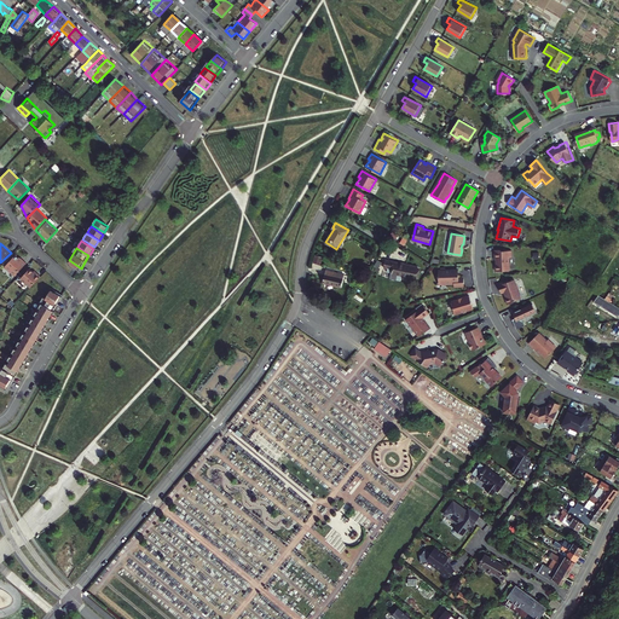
[(496,265),(496,271),(508,271),(510,270),(509,258),(513,258),(513,250),(502,252),(501,250),(496,250),(496,260),(497,260),(497,265),(496,265)]
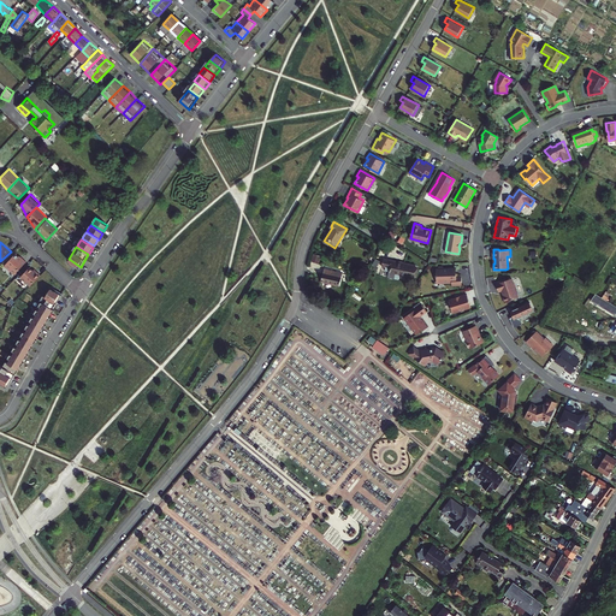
[(28,261),(16,253),(5,265),(15,274),(28,261)]
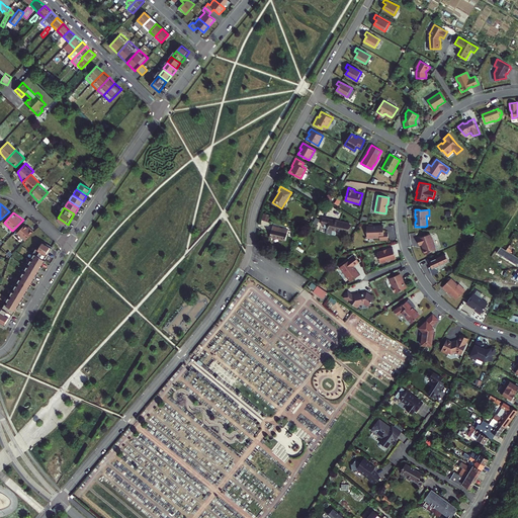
[(350,224),(323,218),(322,223),(321,224),(325,225),(324,227),(328,228),(327,233),(328,233),(328,234),(330,234),(332,234),(333,231),(347,234),(350,224)]
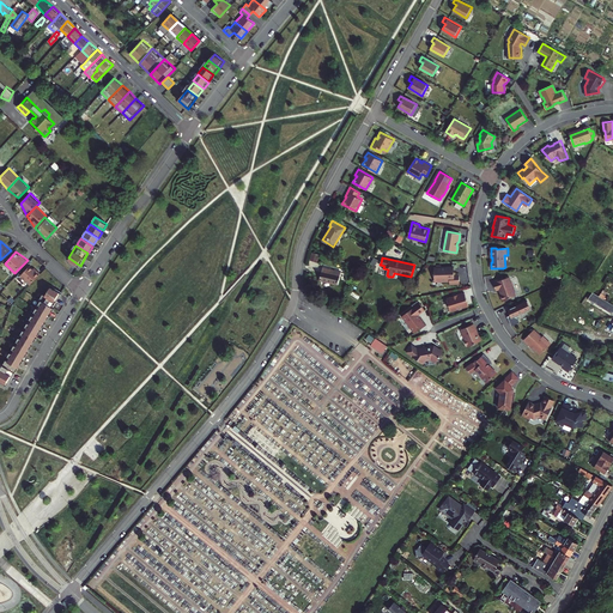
[(30,263),(20,275),(30,284),(41,274),(30,263)]
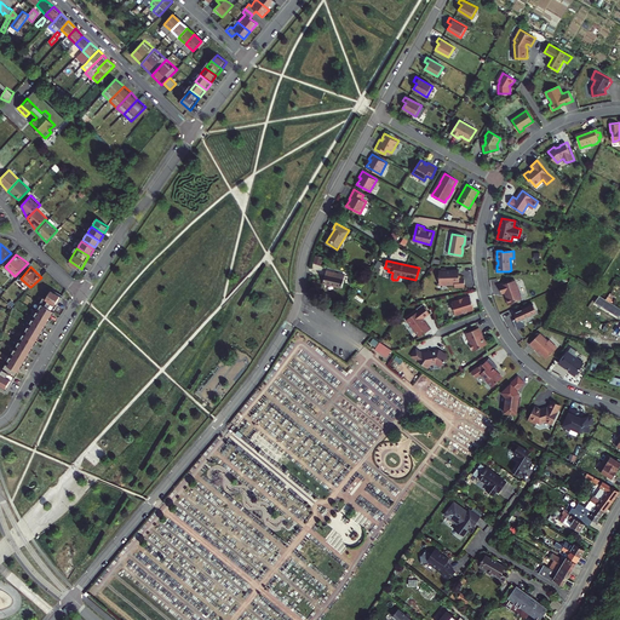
[(345,275),(327,270),(323,283),(343,287),(345,275)]
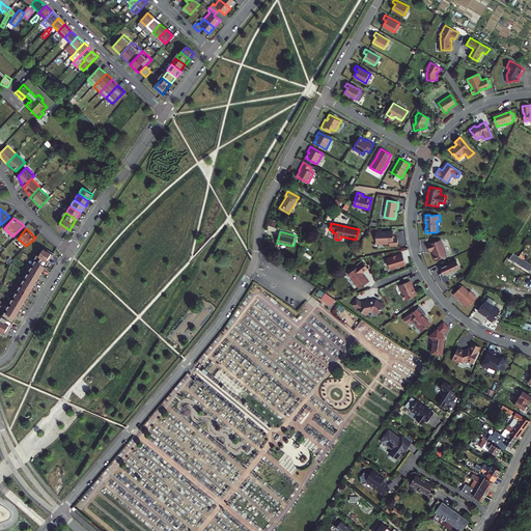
[(376,232),(376,244),(390,243),(390,246),(398,246),(398,239),(394,239),(394,231),(376,232)]
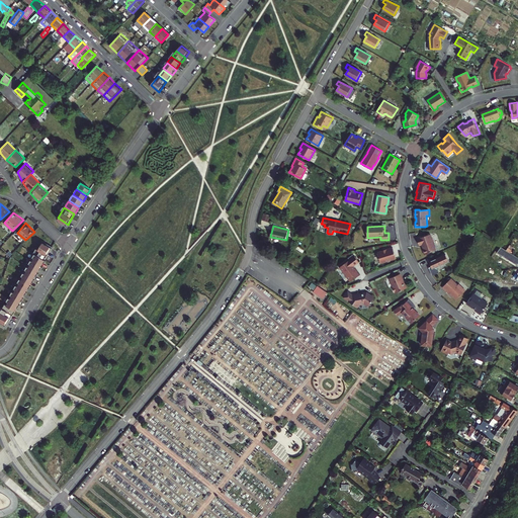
[(432,238),(430,234),(417,239),(420,245),(422,244),(424,248),(423,248),(423,249),(425,255),(430,253),(431,251),(436,250),(433,242),(434,241),(433,238),(432,238)]
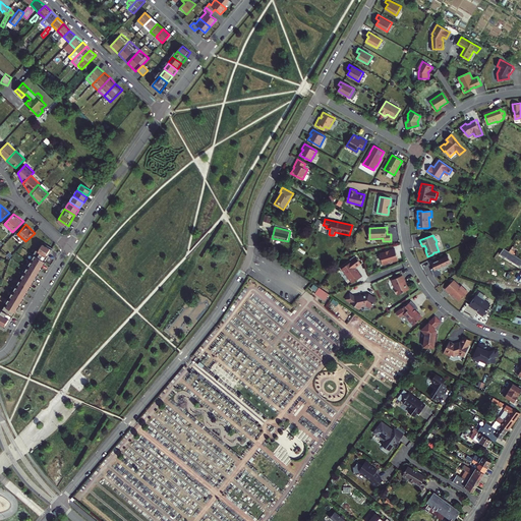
[(53,247),(43,241),(36,253),(46,259),(53,247)]
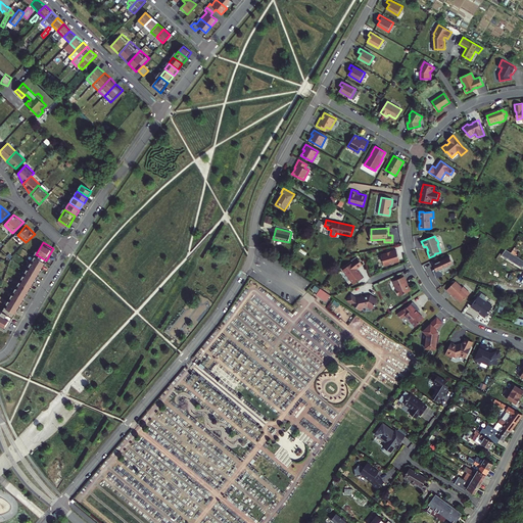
[(400,260),(396,249),(390,251),(389,251),(389,252),(390,252),(387,253),(386,253),(382,254),(385,266),(400,260)]
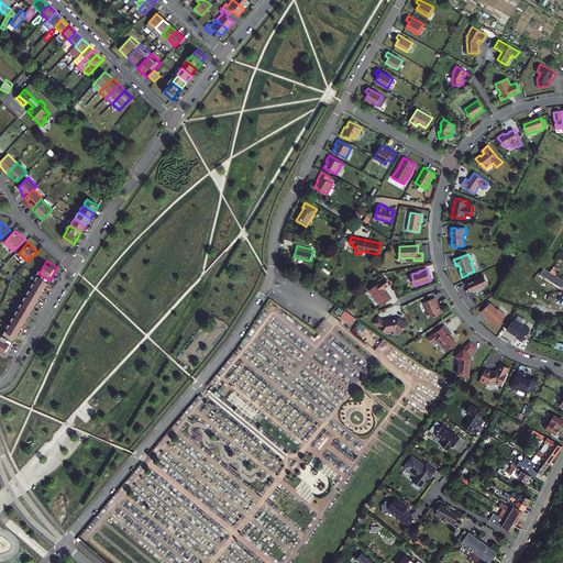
[(562,279),(554,274),(550,272),(548,271),(544,276),(562,288),(562,287),(562,279)]
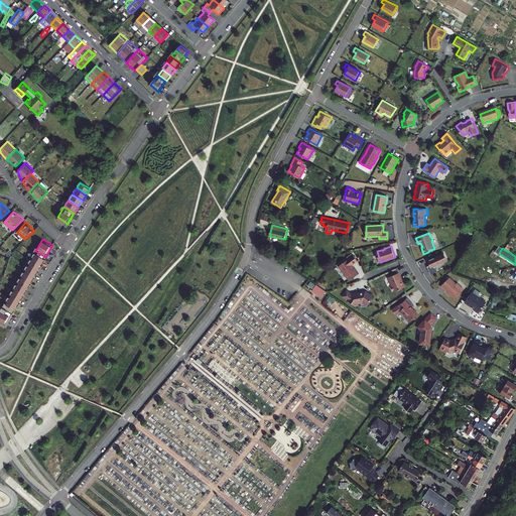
[(44,259),(34,253),(31,258),(41,264),(44,259)]
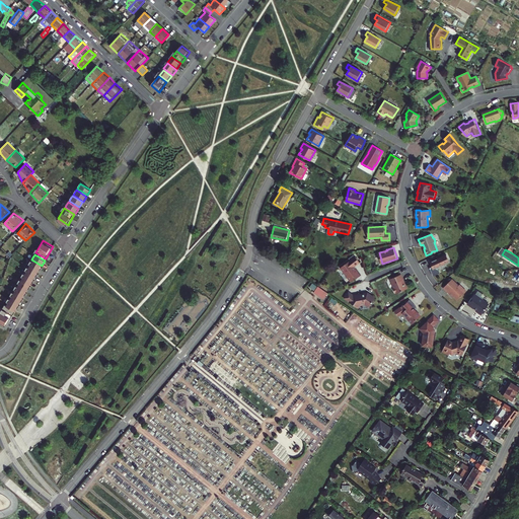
[(447,254),(431,262),(434,269),(450,262),(447,254)]
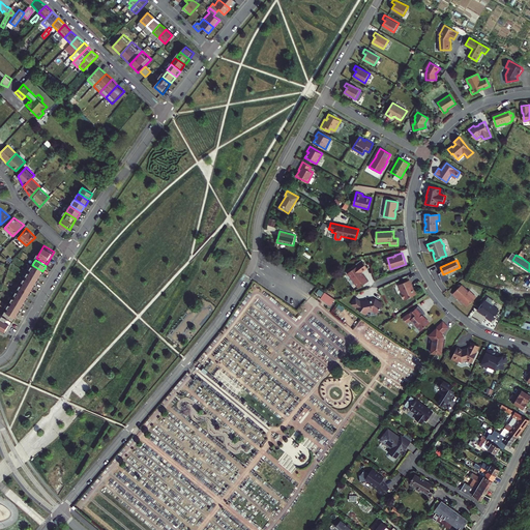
[(348,273),(358,288),(367,281),(361,272),(367,267),(363,262),(348,273)]
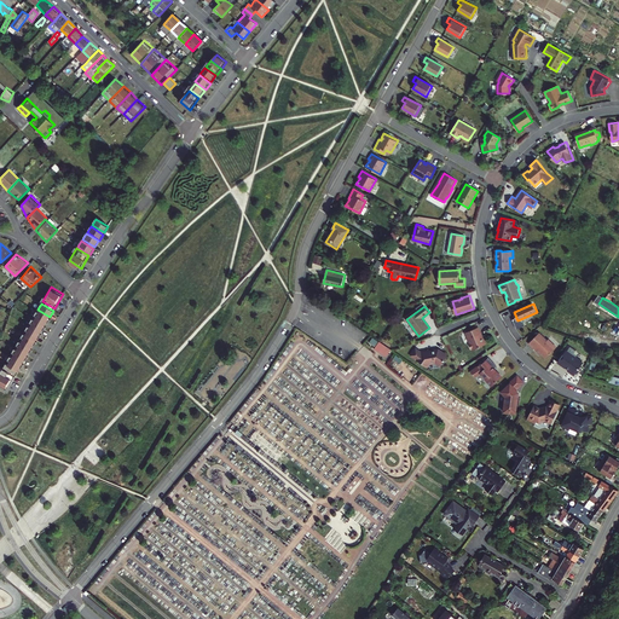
[(50,318),(36,311),(33,317),(46,324),(50,318)]
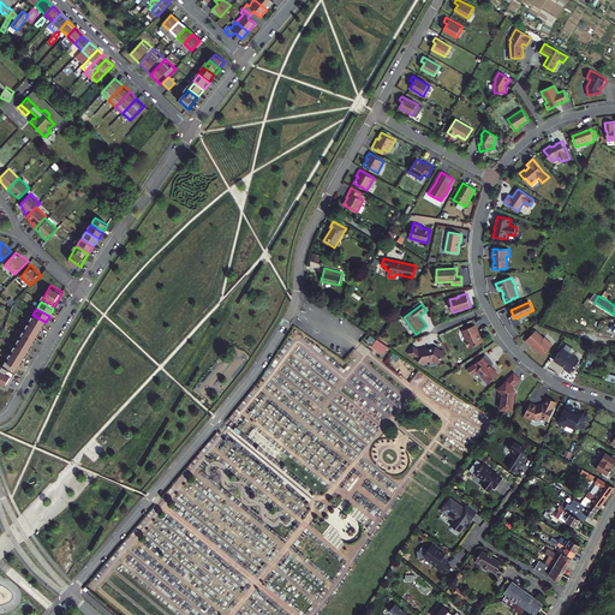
[(45,323),(33,316),(29,322),(41,329),(45,323)]
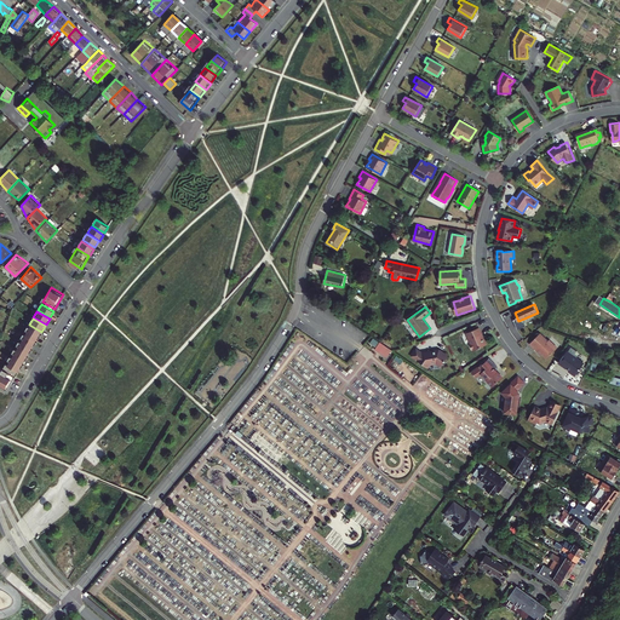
[(40,334),(28,327),(24,333),(36,340),(40,334)]
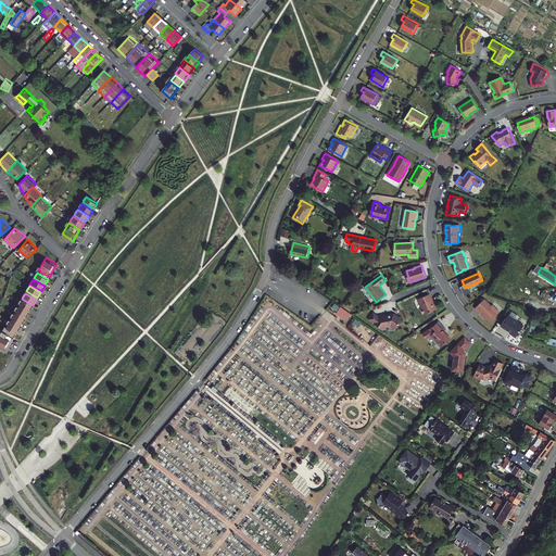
[(429,294),(419,299),(424,307),(421,308),(424,314),(426,313),(426,314),(437,310),(429,294)]
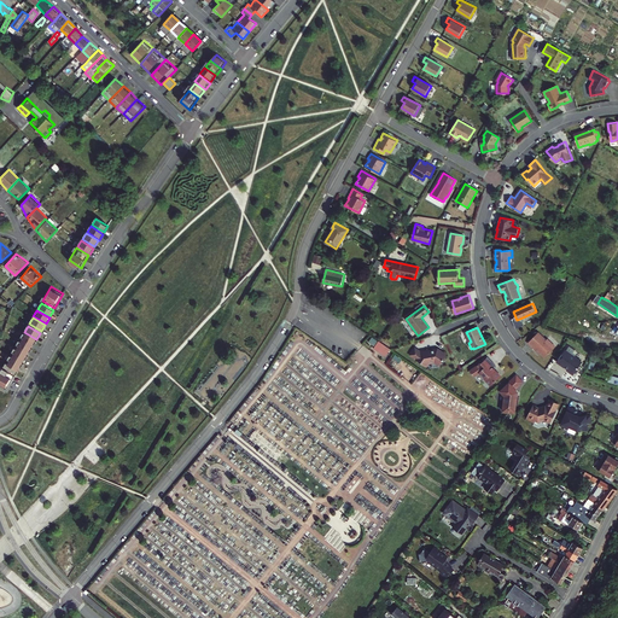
[(538,331),(529,342),(538,351),(541,349),(542,351),(542,353),(547,356),(557,345),(548,338),(547,339),(538,331)]
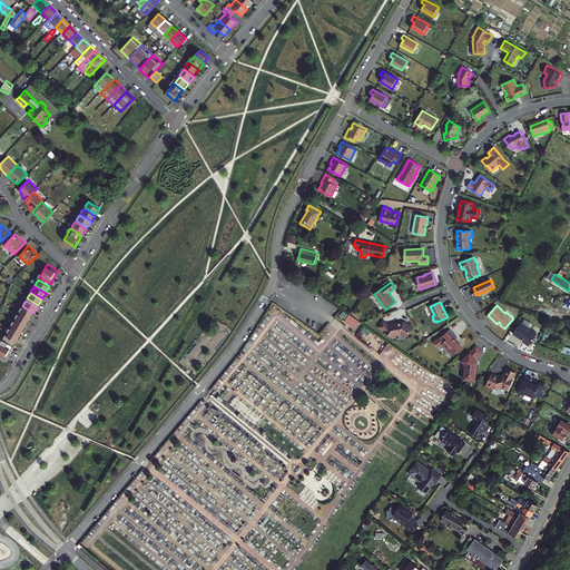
[(33,314),(21,307),(18,313),(30,320),(33,314)]
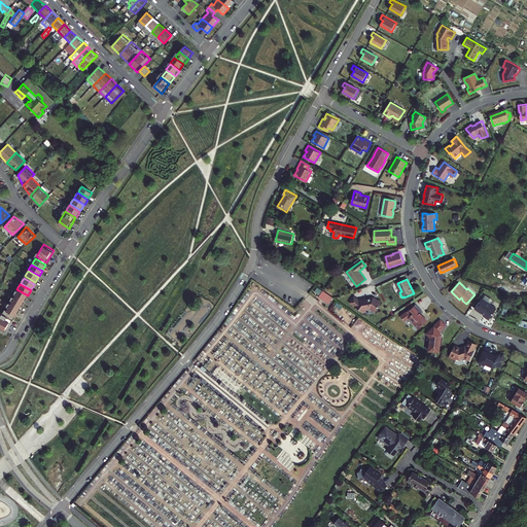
[(475,294),(477,292),(470,285),(468,287),(475,294)]
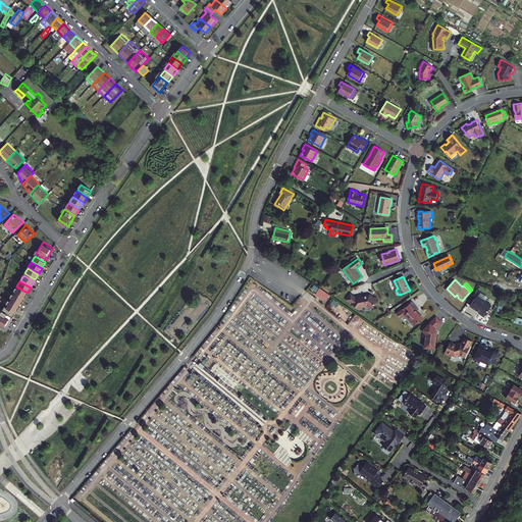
[(504,291),(519,294),(519,290),(520,286),(506,283),(504,291)]
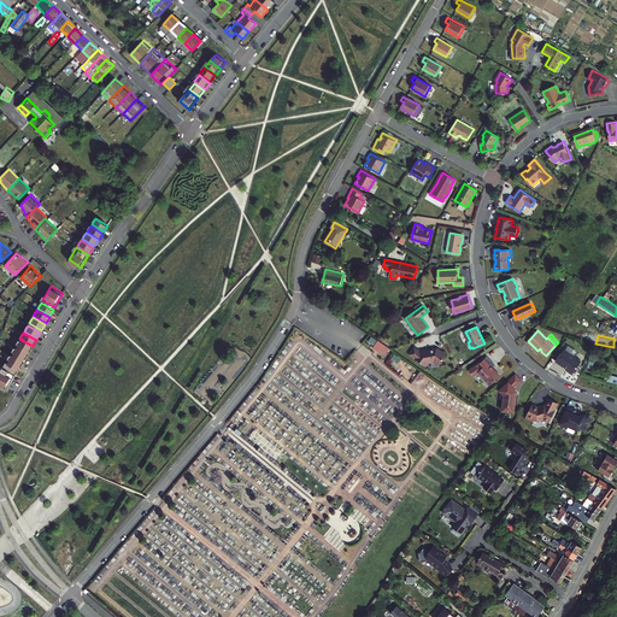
[(31,347),(19,340),(16,346),(28,353),(31,347)]
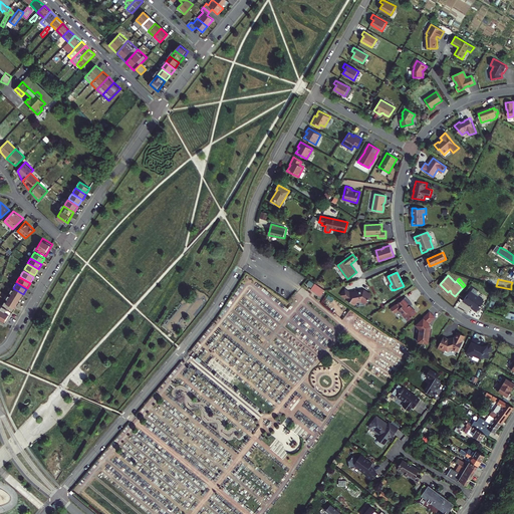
[(322,295),(325,289),(314,283),(311,290),(322,295)]
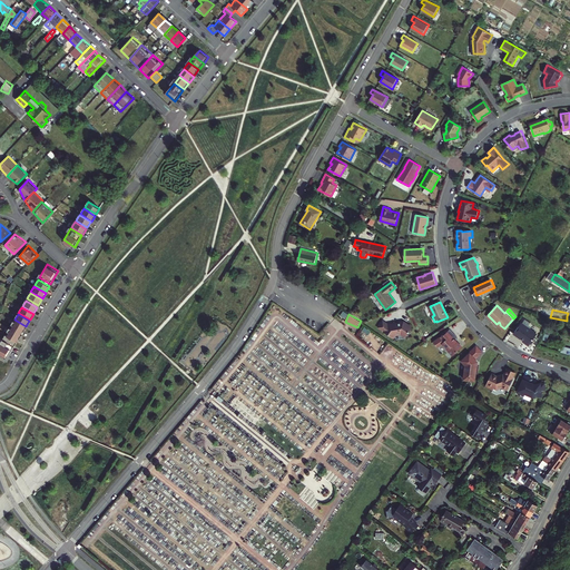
[(26,327),(13,321),(10,327),(22,333),(26,327)]
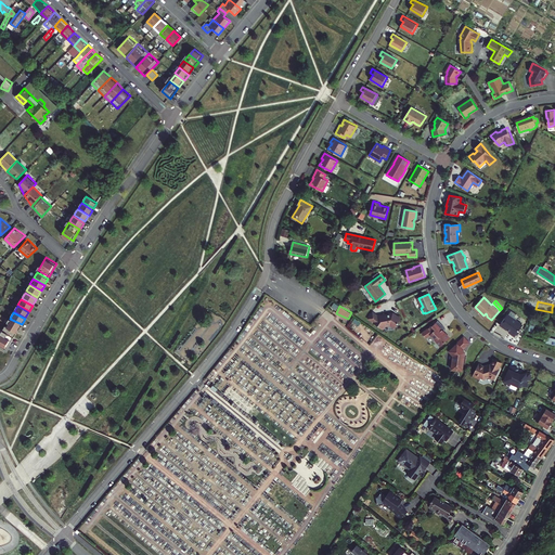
[(395,328),(401,319),(394,313),(379,317),(373,312),(372,313),(371,313),(369,317),(370,318),(369,319),(374,323),(383,328),(385,325),(389,324),(395,328)]
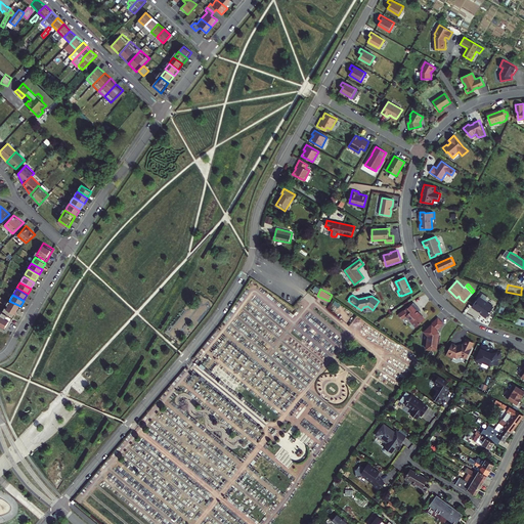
[(479,297),(473,306),(479,311),(480,310),(482,312),(481,314),(487,317),(494,306),(479,297)]
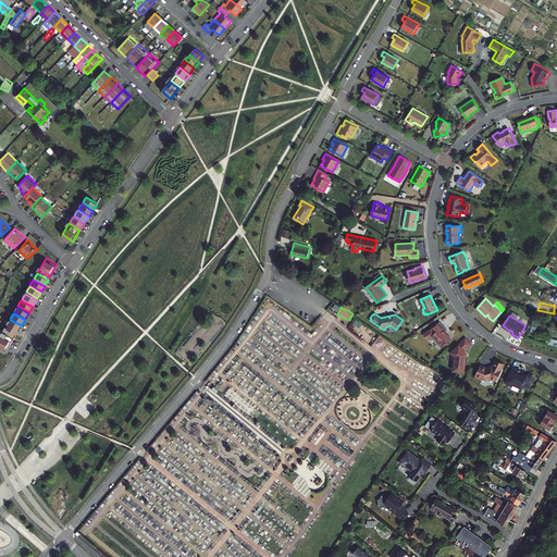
[(21,327),(10,321),(7,326),(17,333),(21,327)]
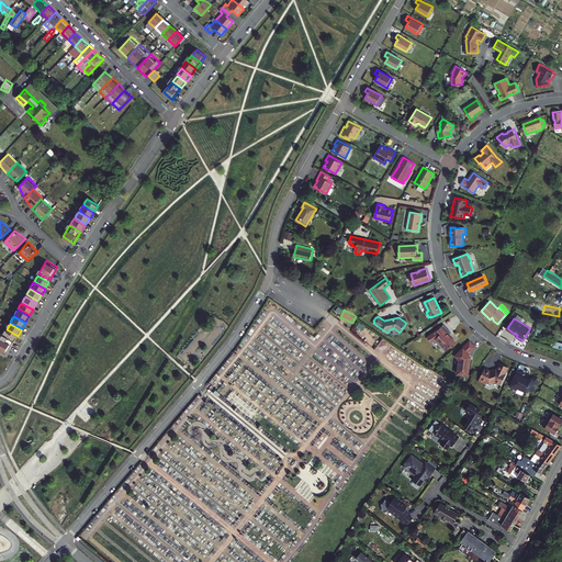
[(448,328),(445,325),(439,330),(428,337),(429,339),(431,339),(433,340),(435,340),(436,338),(442,345),(447,350),(456,343),(448,335),(451,333),(450,330),(448,328)]
